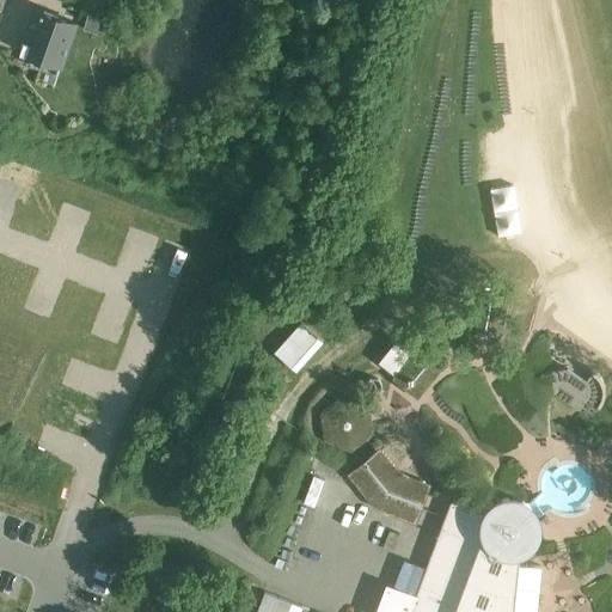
[(75,23),(35,8),(19,51),(32,56),(29,65),(57,74),(75,23)]
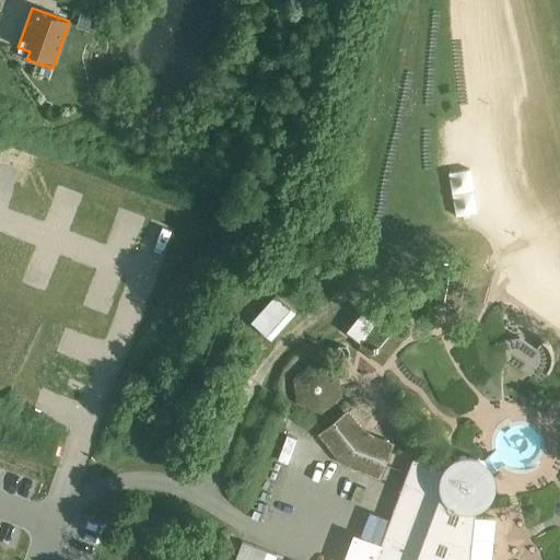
[(471,168),(447,172),(455,216),(479,211),(471,168)]
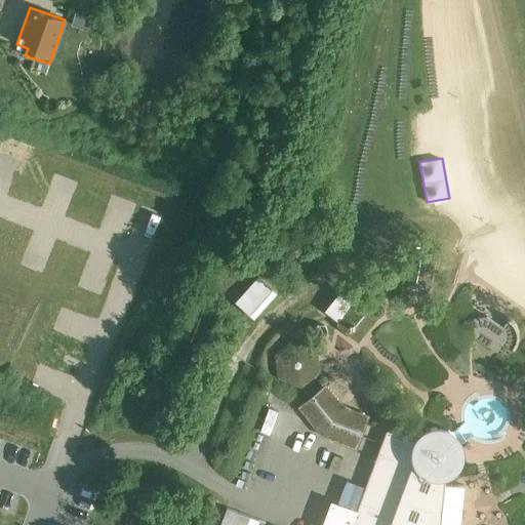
[(254,285),(239,305),(255,317),(271,297),(254,285)]
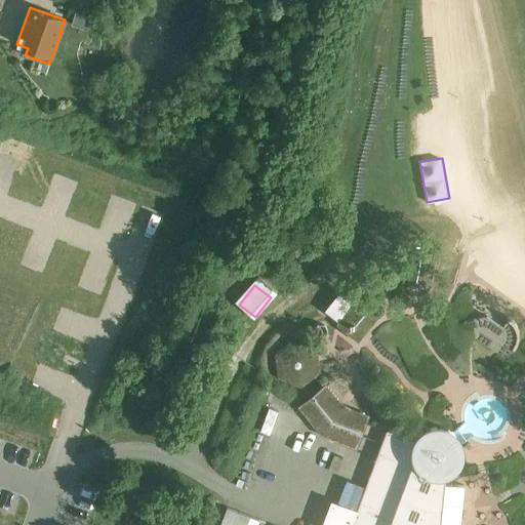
[(359,303),(348,317),(340,312),(334,319),(355,336),(373,314),(359,303)]
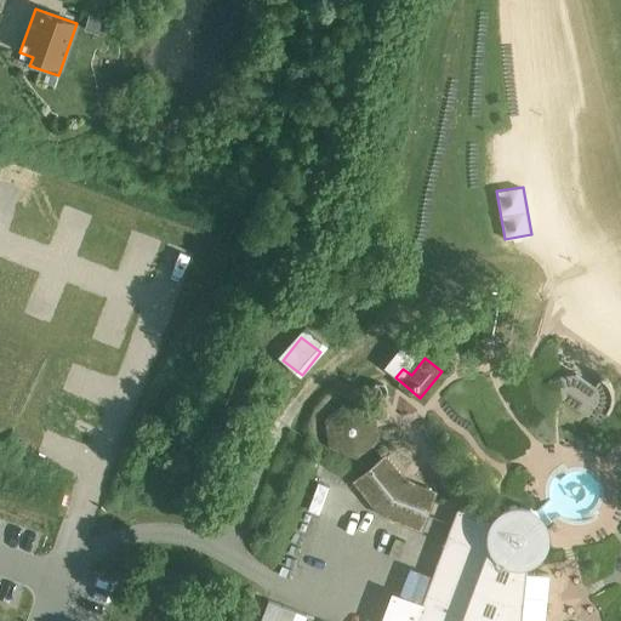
[(596,388),(577,375),(558,379),(563,400),(600,427),(608,415),(609,415),(614,405),(614,396),(610,385),(603,377),(596,388)]
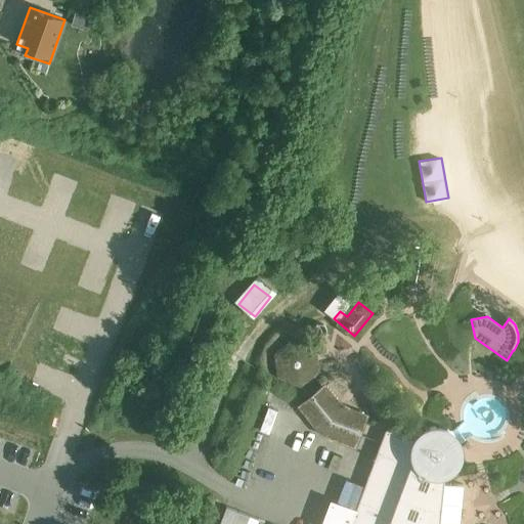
[(311,351),(294,344),(275,359),(277,372),(300,381),(314,368),(311,351)]
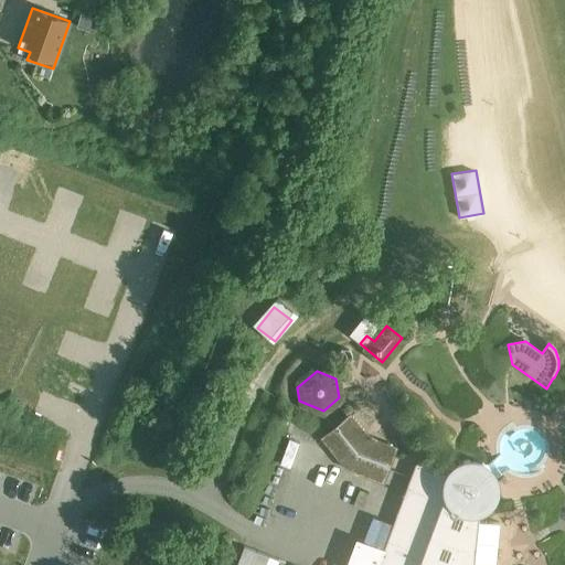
[(373,440),(364,435),(360,437),(347,420),(326,437),(349,466),(382,478),(392,454),(371,446),(373,440)]
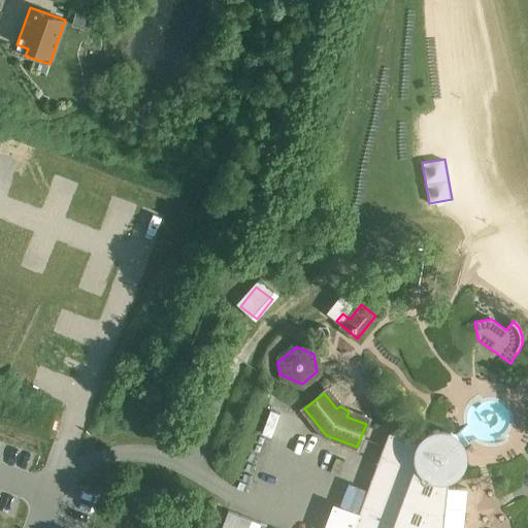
[(267,407),(259,432),(295,444),(303,420),(267,407)]
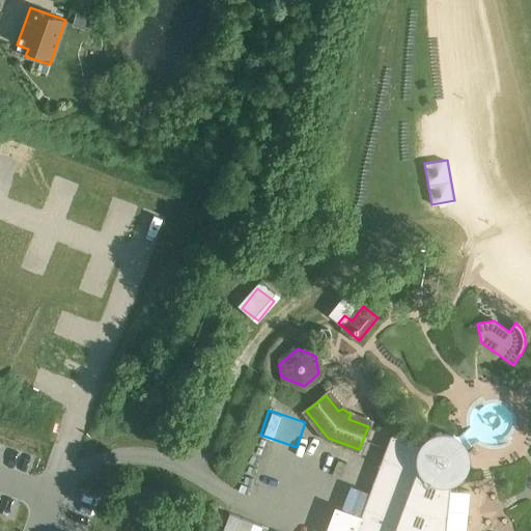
[(417,445),(391,435),(361,516),(340,508),(331,530),(440,530),(441,528),(466,530),(469,492),(445,490),(446,479),(454,476),(462,470),(466,460),(466,451),(462,443),(455,437),(446,432),(437,434),(428,438),(422,445),(417,445)]
